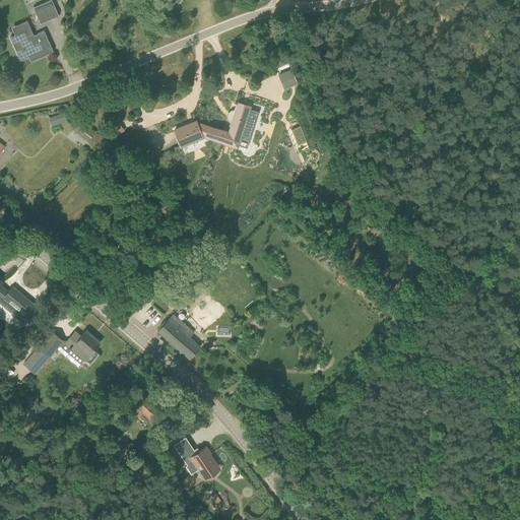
[(41,23),(59,15),(51,0),(50,0),(34,8),(41,23)]
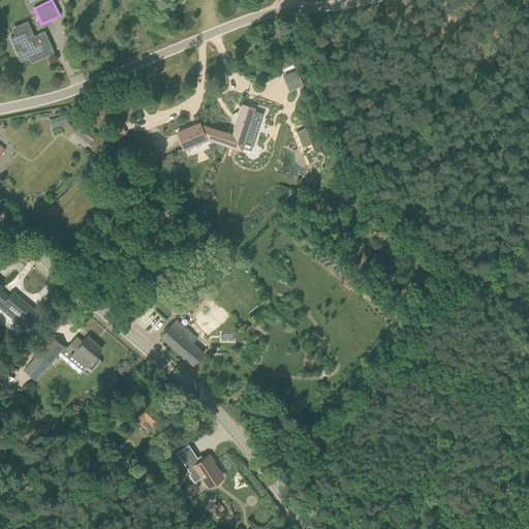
[(47,56),(55,52),(45,31),(30,38),(27,30),(10,37),(21,61),(44,51),(47,54),(45,55),(47,56)]
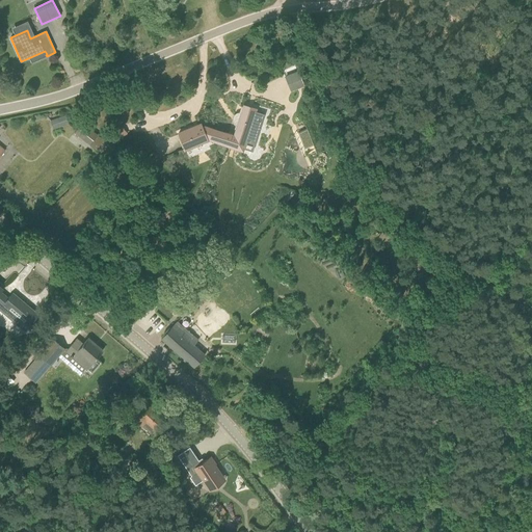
[(304,86),(298,70),(285,76),(291,91),(304,86)]
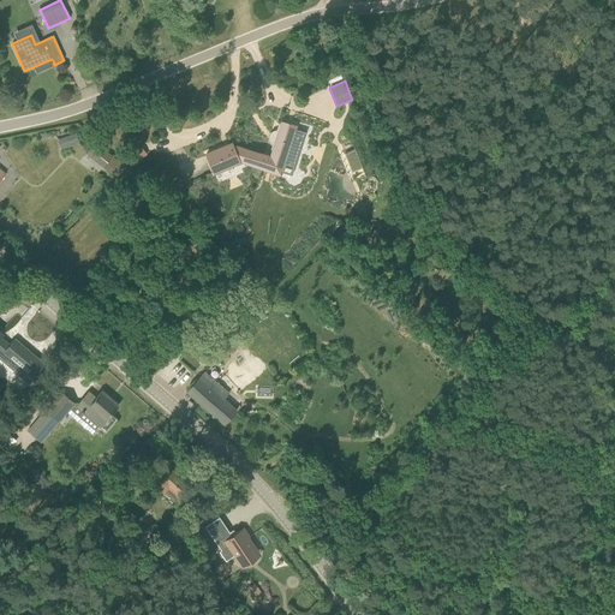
[(282,121),(278,138),(272,157),(237,147),(234,148),(232,143),(207,154),(214,172),(239,162),(239,161),(240,161),(280,173),(285,162),(293,165),(299,148),(290,144),(296,126),(282,121)]
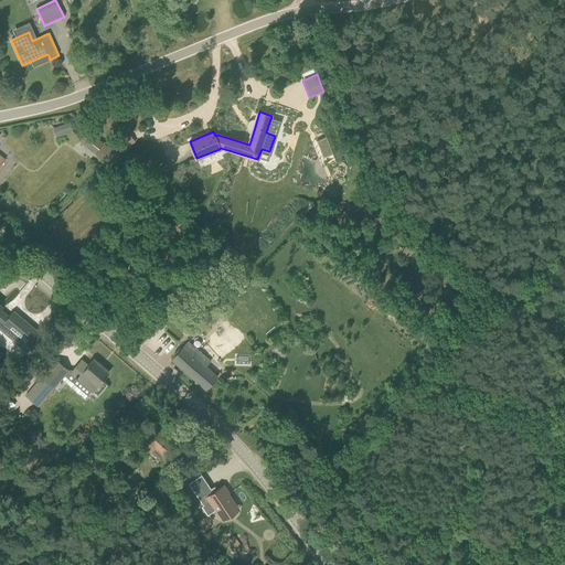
[(54,127),(57,137),(73,131),(70,121),(54,127)]
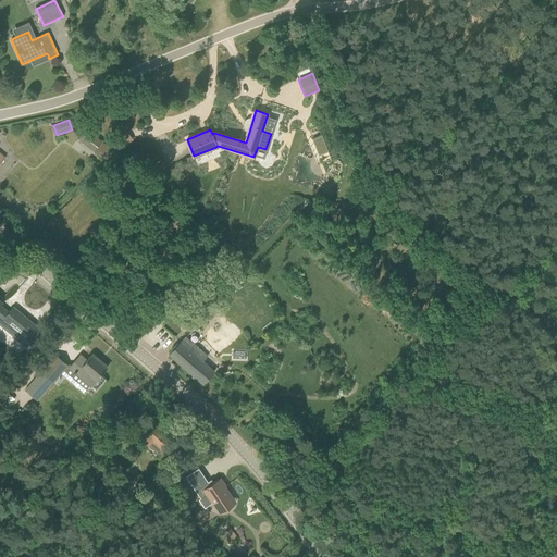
[(87,128),(78,138),(94,151),(102,141),(87,128)]
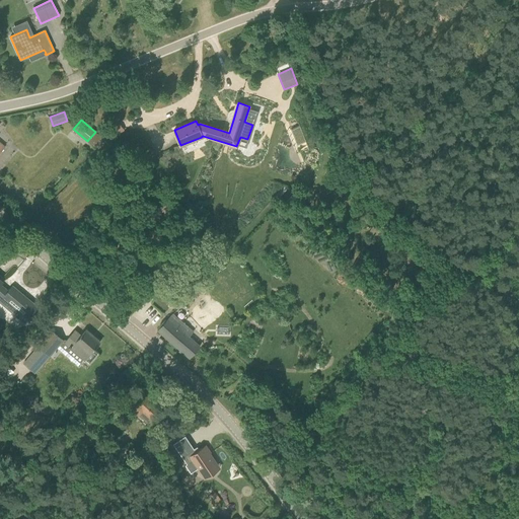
[(114,137),(124,130),(119,124),(108,131),(114,137)]
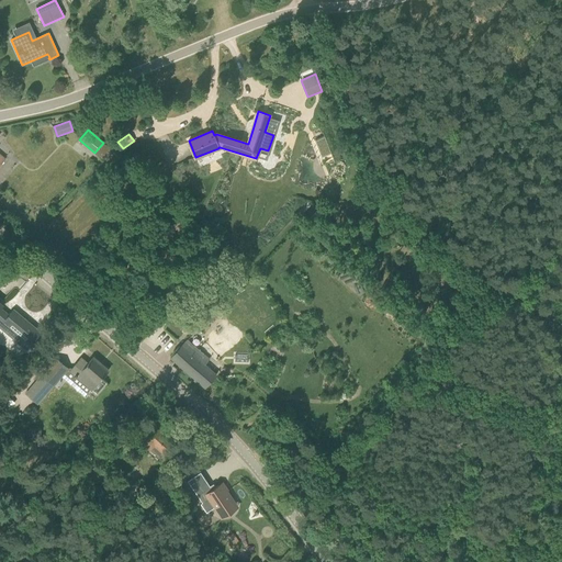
[(329,153),(324,136),(315,139),(321,156),(329,153)]
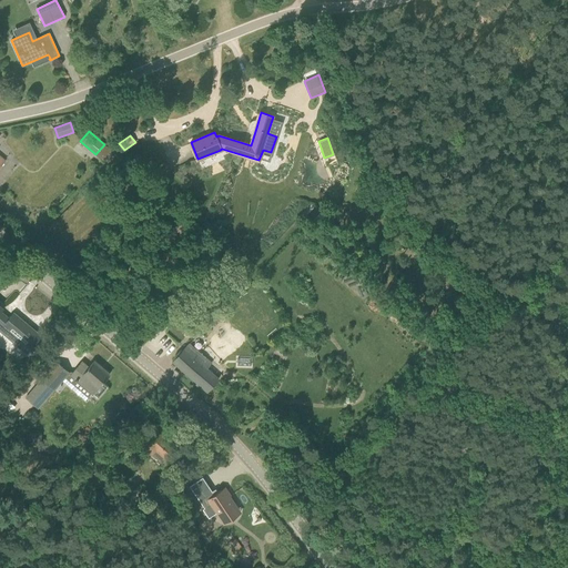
[(215,317),(221,311),(219,310),(222,306),(215,301),(213,303),(201,315),(213,326),(219,320),(215,317)]
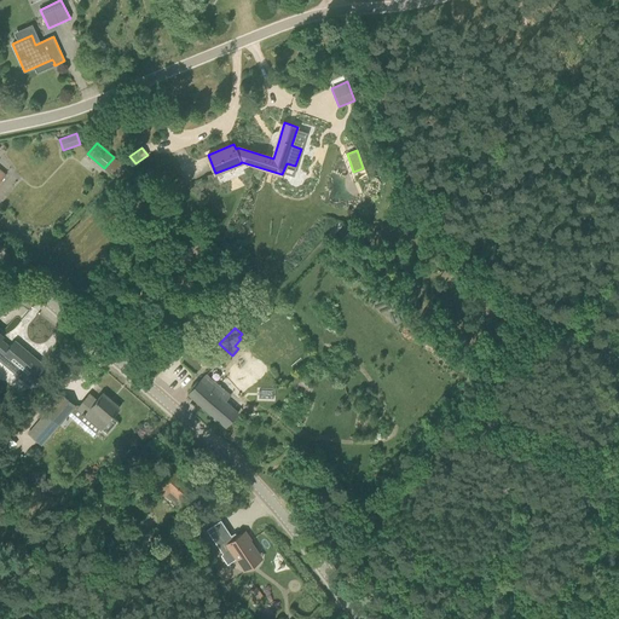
[(0,360),(29,386),(45,366),(15,341),(9,348),(0,341),(4,337),(0,334),(0,360)]
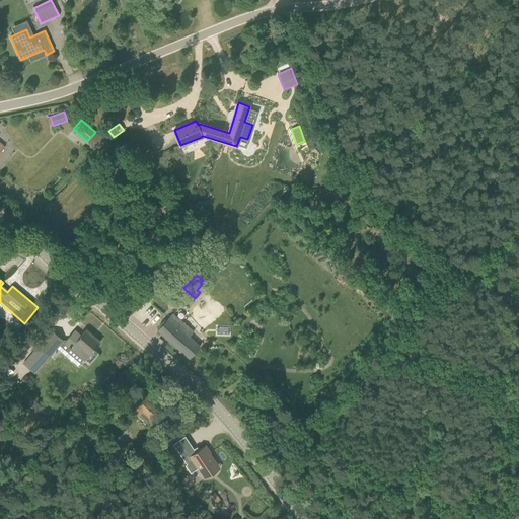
[(158,330),(190,358),(201,346),(190,337),(194,331),(173,313),(169,318),(168,318),(158,330)]
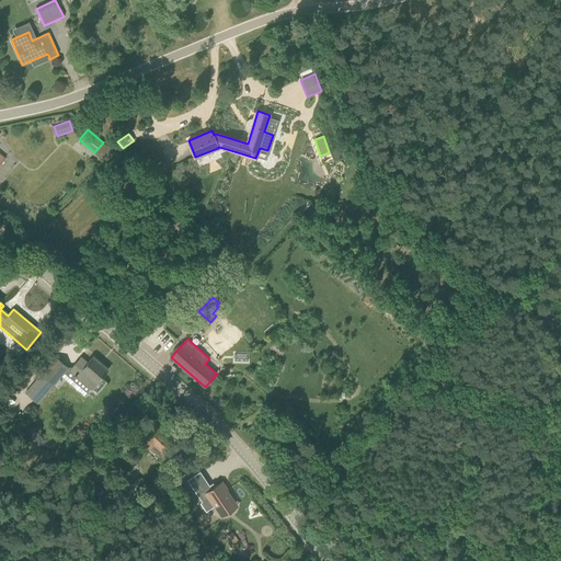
[(70,369),(56,357),(26,391),(38,402),(61,375),(84,395),(91,388),(96,393),(104,385),(100,380),(109,369),(93,356),(88,363),(81,357),(70,369)]
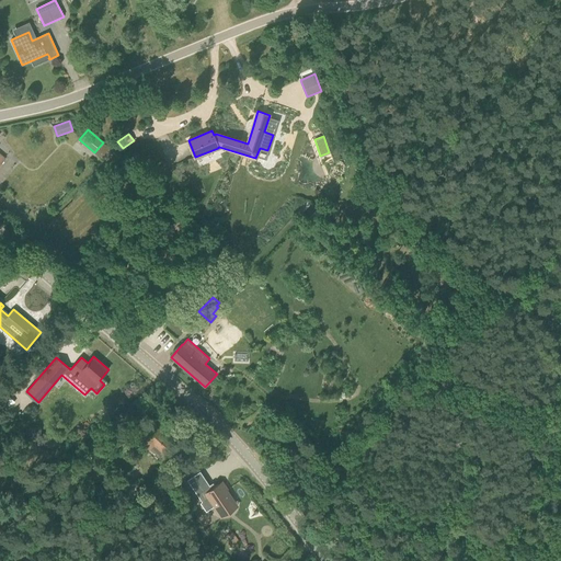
[(160,457),(173,442),(156,426),(146,437),(147,438),(142,443),(160,457)]
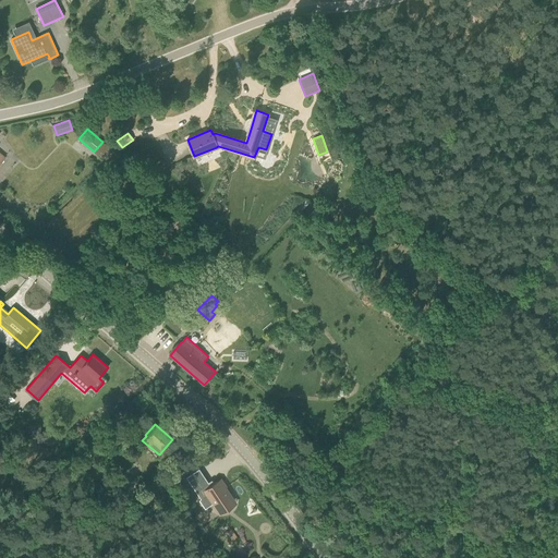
[(207,495),(215,507),(231,496),(226,487),(227,487),(221,478),(210,485),(208,483),(196,492),(202,499),(207,495)]
